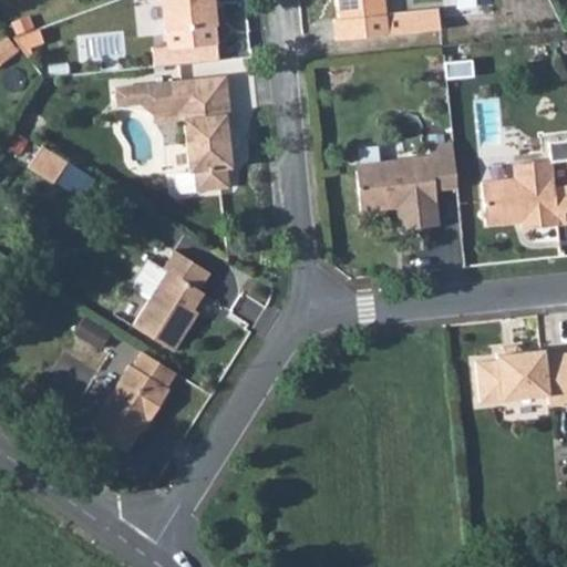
[(218,44),(214,3),(213,0),(163,0),(168,49),(218,44)]
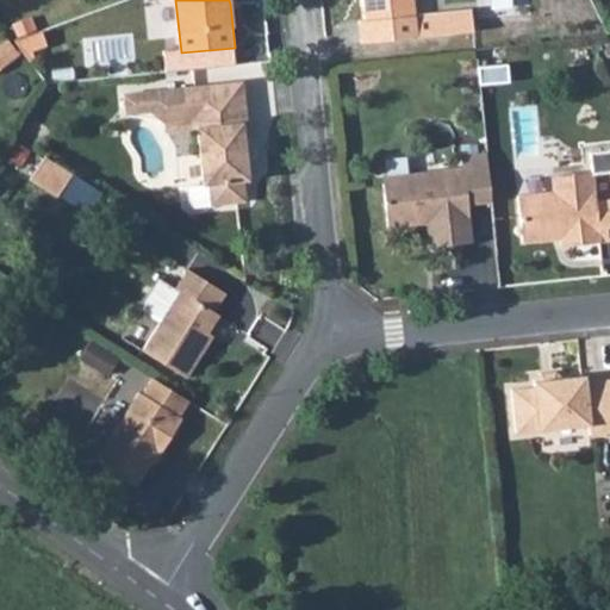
[(477,29),(474,6),(418,12),(416,0),(367,0),(369,18),(363,18),(366,41),(477,29)]
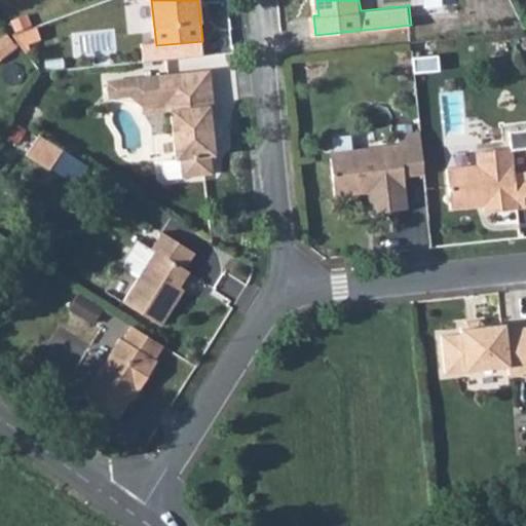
[(10,19),(16,34),(32,28),(27,12),(10,19)]
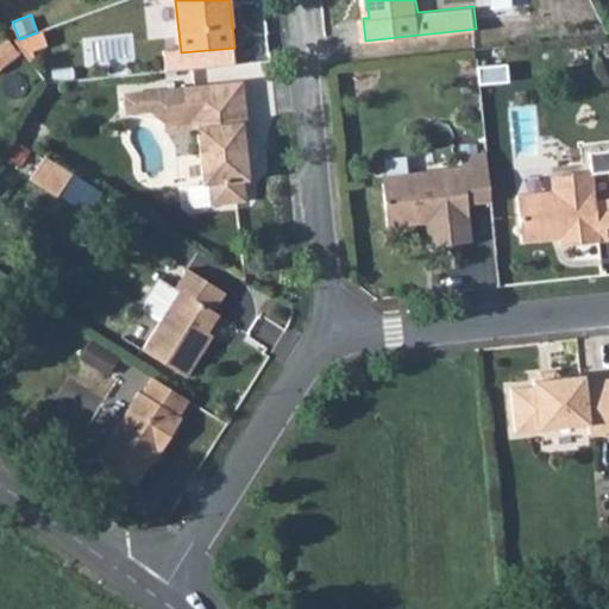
[(19,39),(14,41),(30,62),(36,58),(32,51),(48,46),(42,31),(37,32),(19,39)]
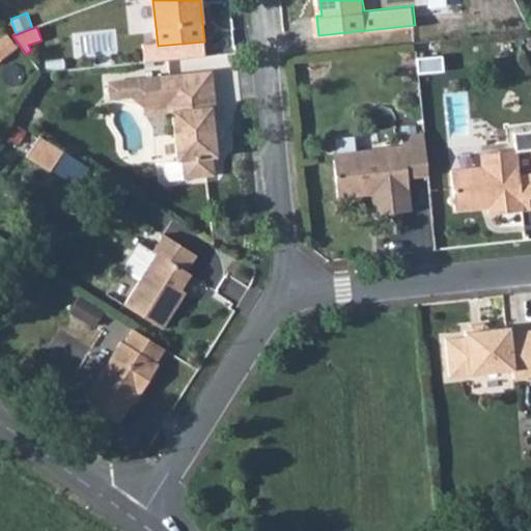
[(0,59),(17,48),(6,34),(0,38),(0,59)]
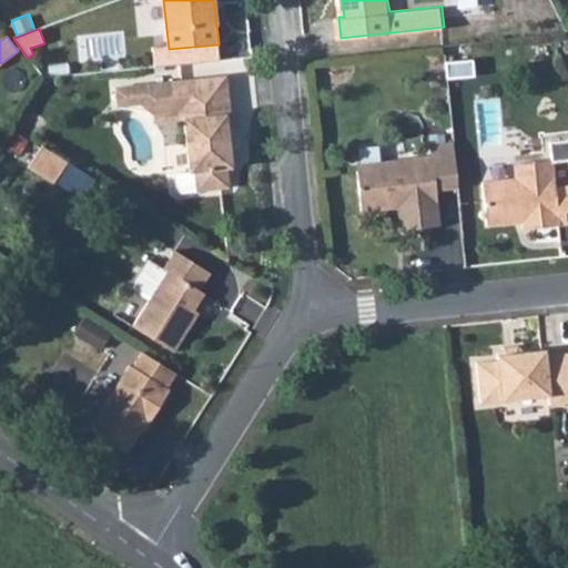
[(229,169),(233,168),(229,114),(232,114),(229,75),(118,87),(120,105),(142,103),(154,112),(182,111),(182,121),(185,121),(190,174),(178,174),(179,190),(182,193),(231,189),(229,169)]
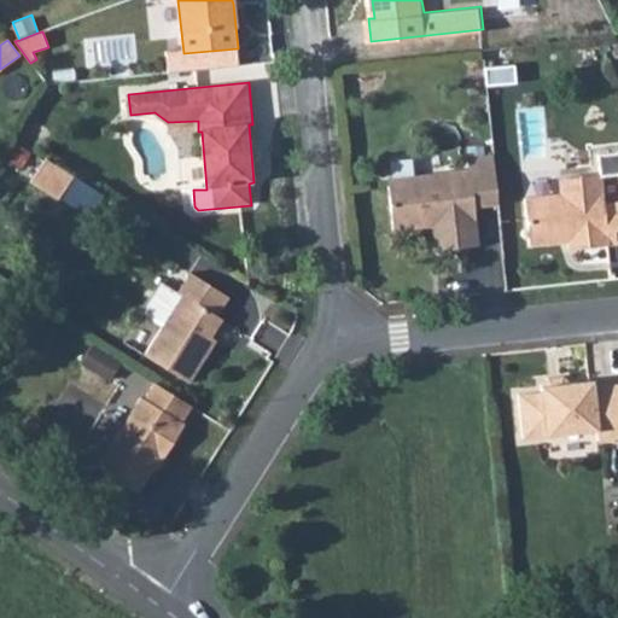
[(198,121),(168,122),(168,133),(198,132),(198,121)]
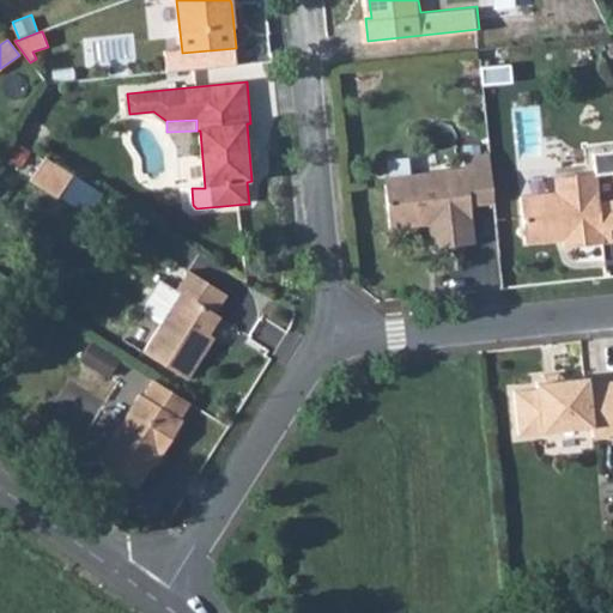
[(612,147),(593,151),(595,173),(612,170),(612,147)]
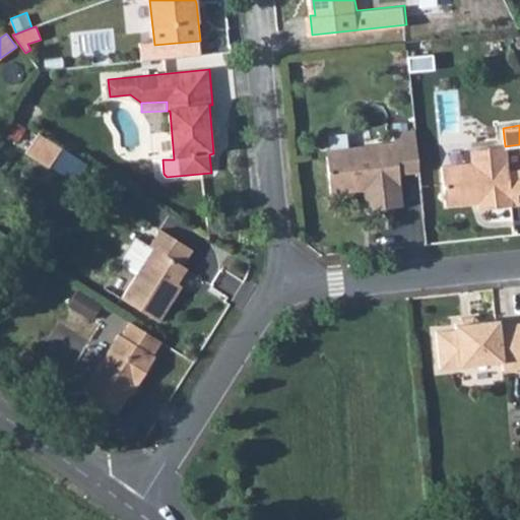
[(64,146),(40,132),(29,150),(53,165),(64,146)]
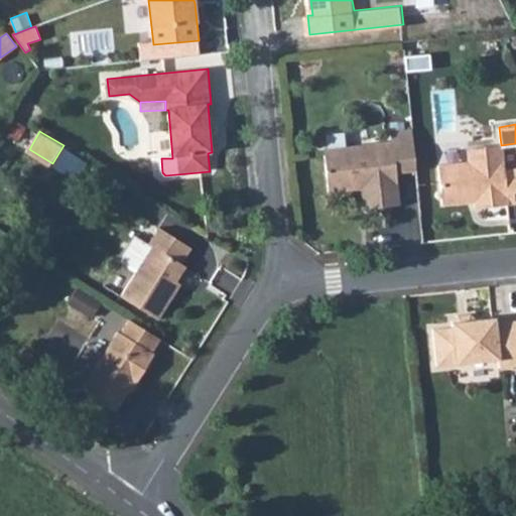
[(418,170),(414,131),(391,132),(392,142),(325,149),(330,191),(361,188),(363,207),(398,204),(395,172),(418,170)]
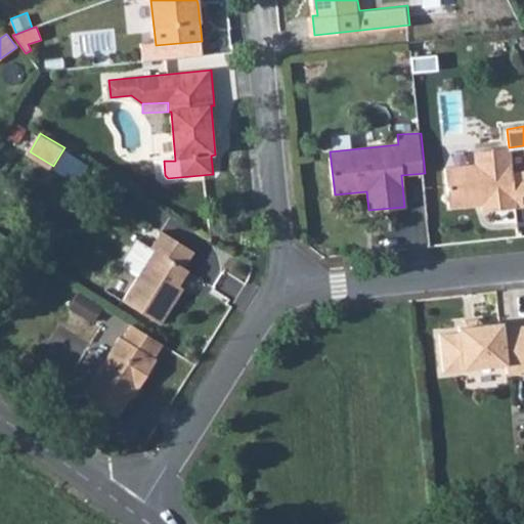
[(509,147),(476,150),(476,163),(444,166),(448,206),(480,202),(482,210),(523,205),(523,170),(511,171),(509,147)]
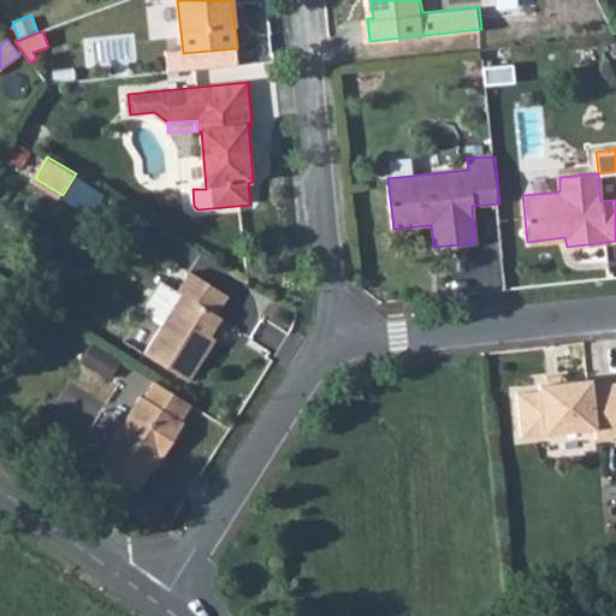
[(207,341),(212,332),(223,315),(217,312),(229,292),(191,270),(177,292),(182,295),(146,354),(190,380),(212,344),(207,341)]
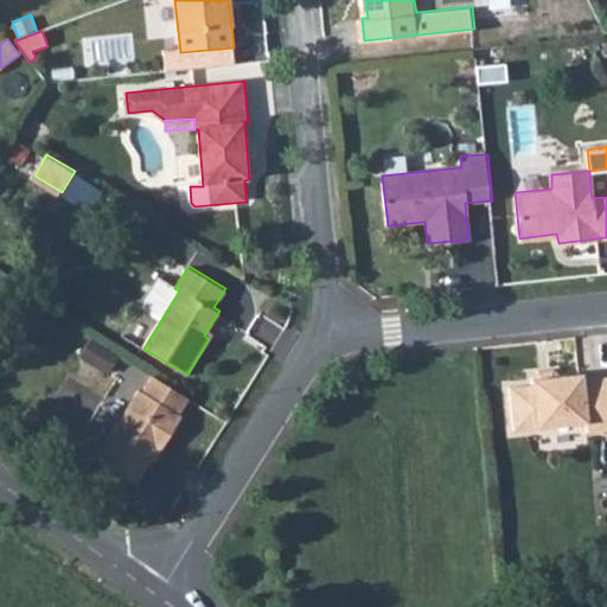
[(213,330),(209,327),(204,336),(209,339),(213,330)]
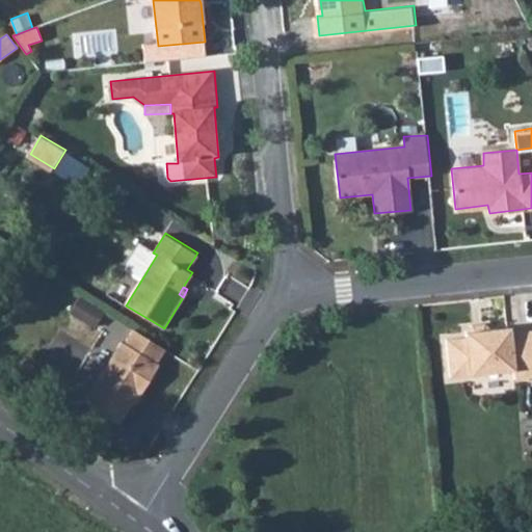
[(90,323),(101,308),(84,297),(74,313),(90,323)]
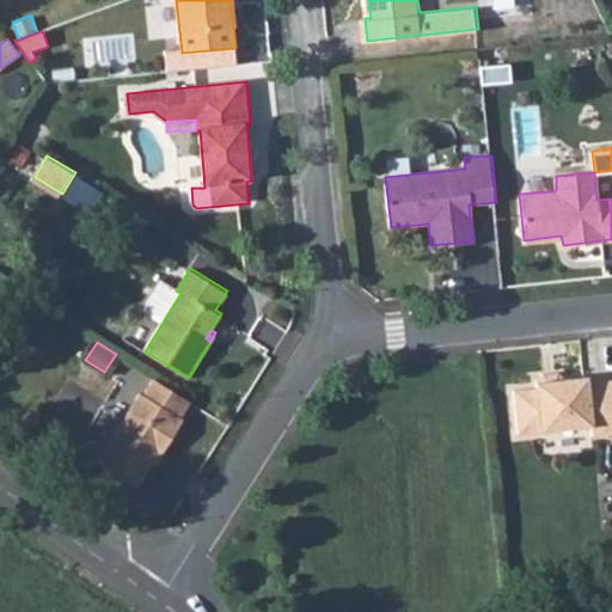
[(595,434),(611,432),(611,377),(592,379),(591,372),(543,377),(543,384),(518,386),(521,430),(595,424),(595,434)]
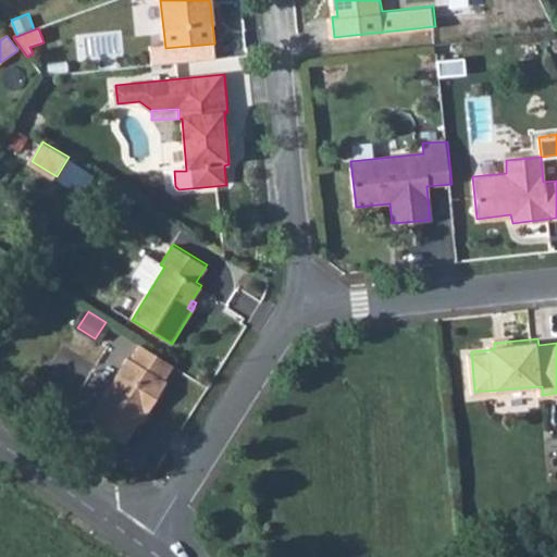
[(148,419),(176,366),(141,344),(132,361),(127,360),(89,423),(127,447),(145,417),(148,419)]
